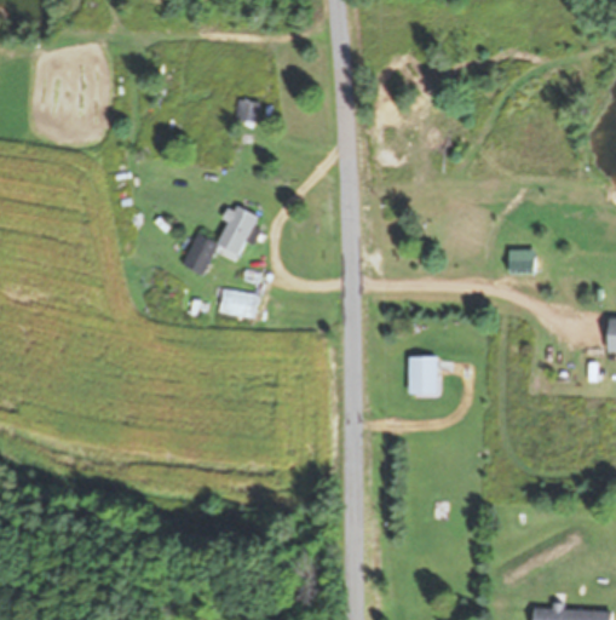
[(258,122),(260,101),(236,99),(235,120),(258,122)]
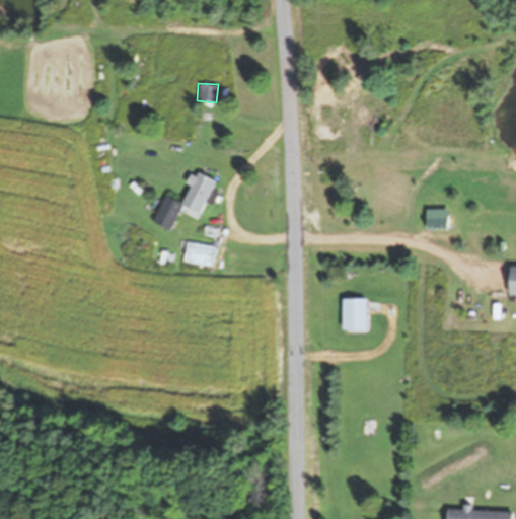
[(182,203),(163,195),(152,221),(171,229),(180,207),(200,216),(216,178),(197,170),(182,203)]
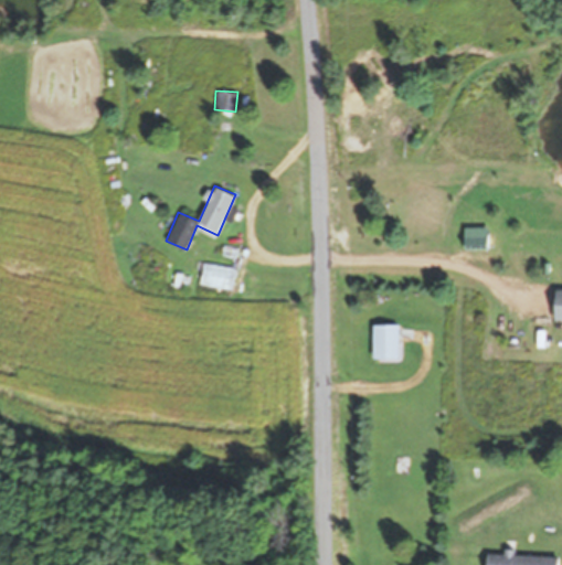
[(463,248),(490,248),(490,228),(463,228),(463,248)]
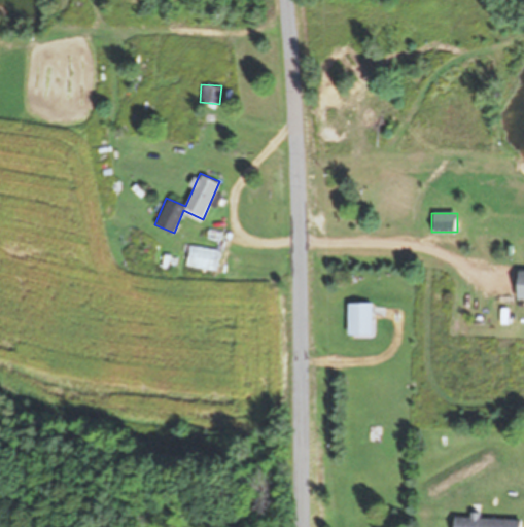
[(218,250),(182,244),(179,265),(215,271),(218,250)]
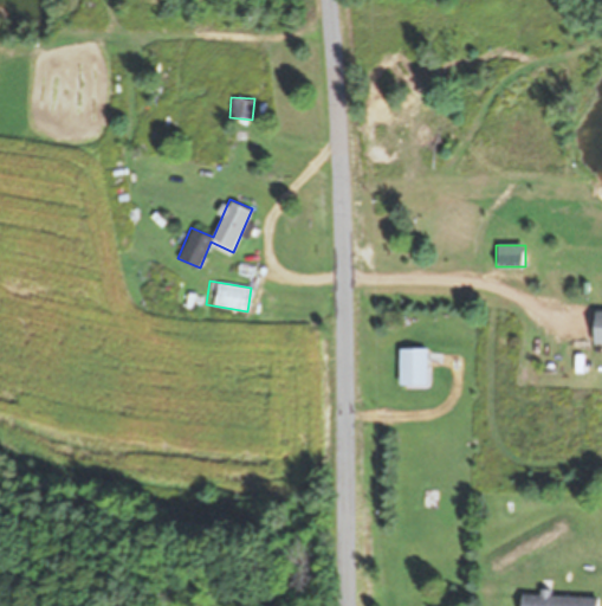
[(426,385),(426,348),(400,348),(400,385),(426,385)]
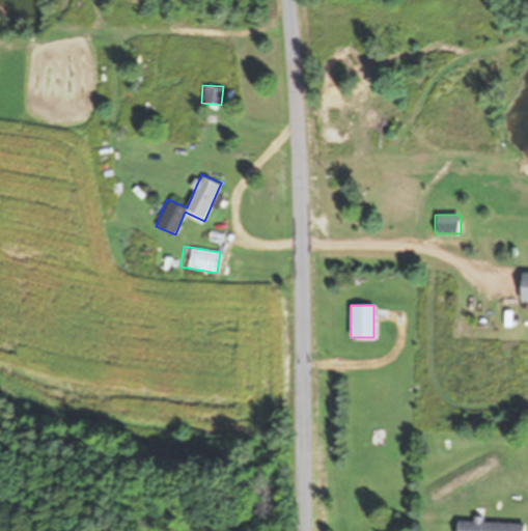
[(526,530),(527,523),(456,522),(455,530),(526,530)]
